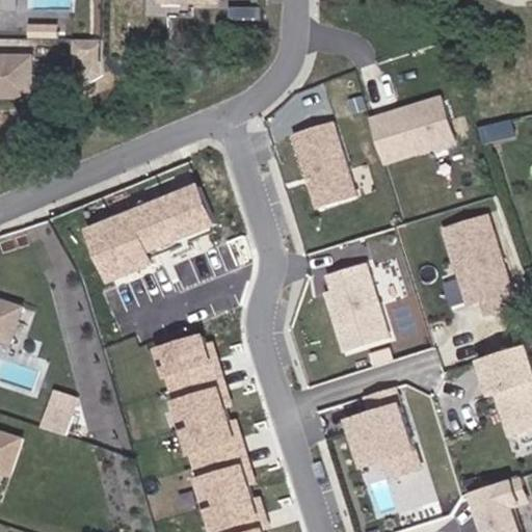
[(220,3),(220,0),(148,0),(148,19),(194,19),(195,3),(220,3)]
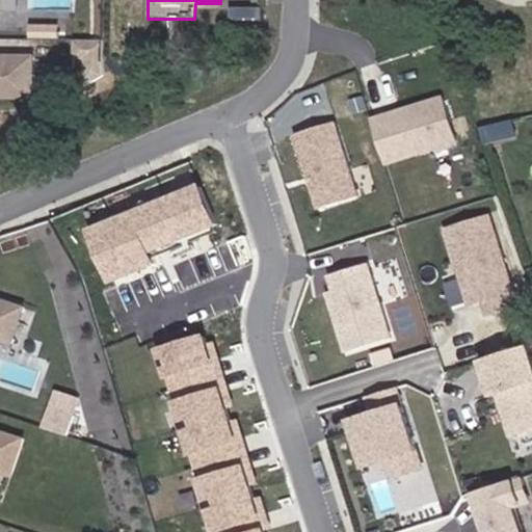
[(0,101),(26,102),(27,62),(0,61),(0,101)]
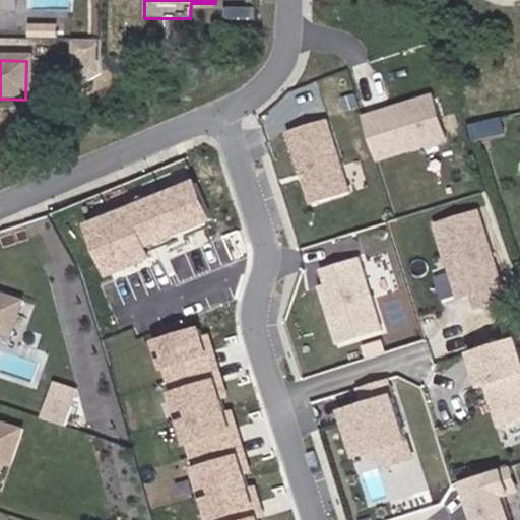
[(433,92),(363,114),(377,160),(447,138),(433,92)]
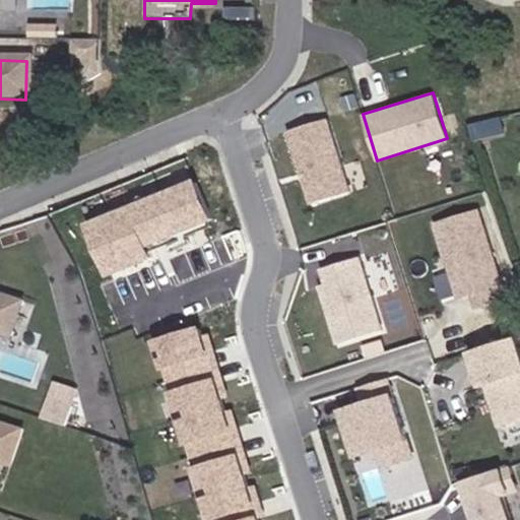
[(326,116),(282,130),(307,206),(350,192),(326,116)]
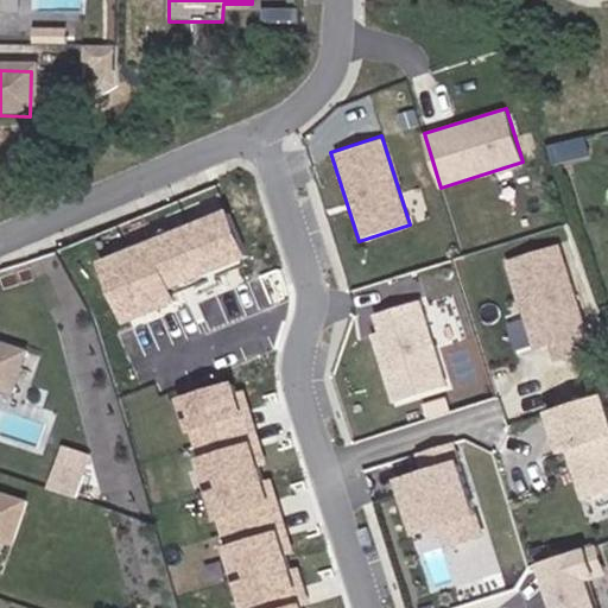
[(223,211),(94,261),(119,325),(176,303),(171,290),(242,261),(223,211)]
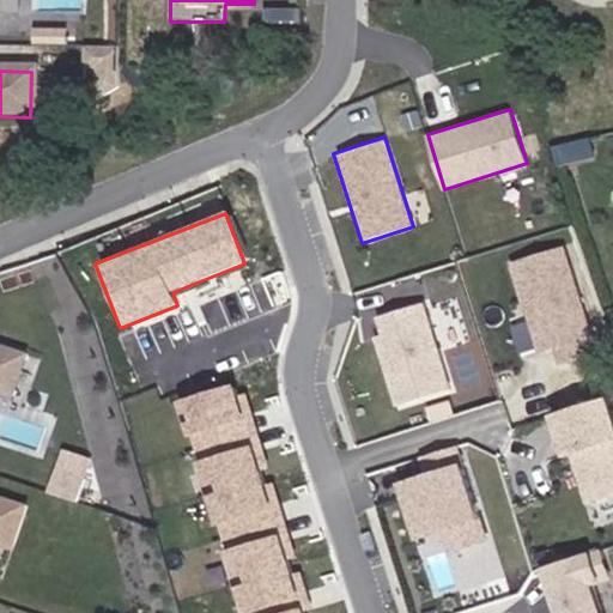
[(595,333),(565,243),(509,262),(539,352),(551,349),(572,341),(595,333)]
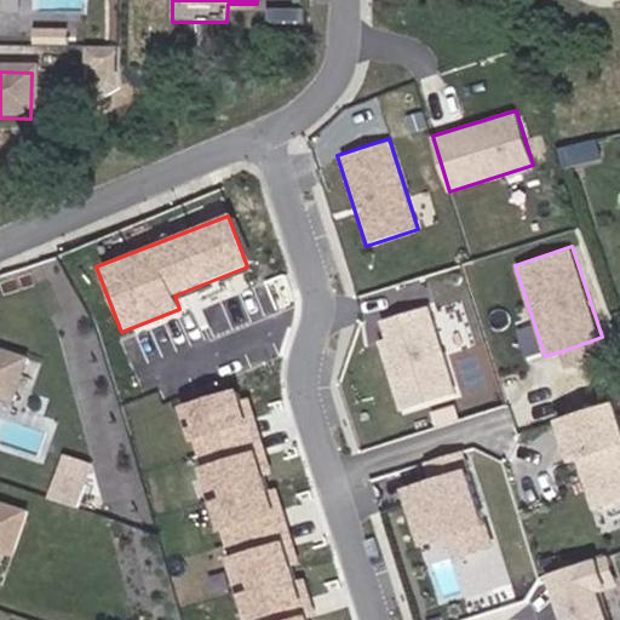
[(457,396),(429,305),(371,323),(399,414),(457,396)]
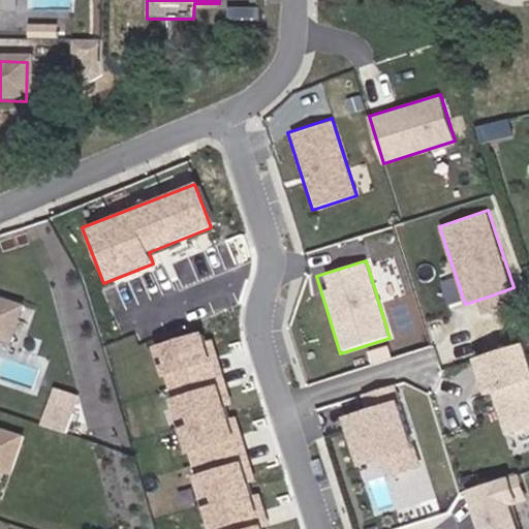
[(475,301),(480,316),(499,310),(494,294),(475,301)]
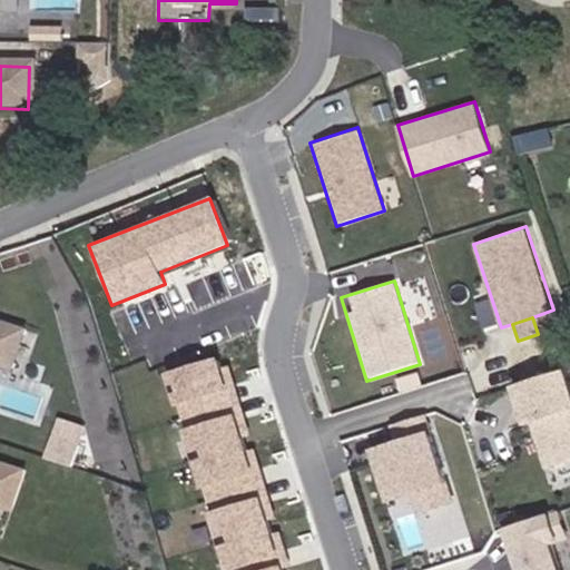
[(0,365),(10,370),(22,331),(0,323),(0,365)]
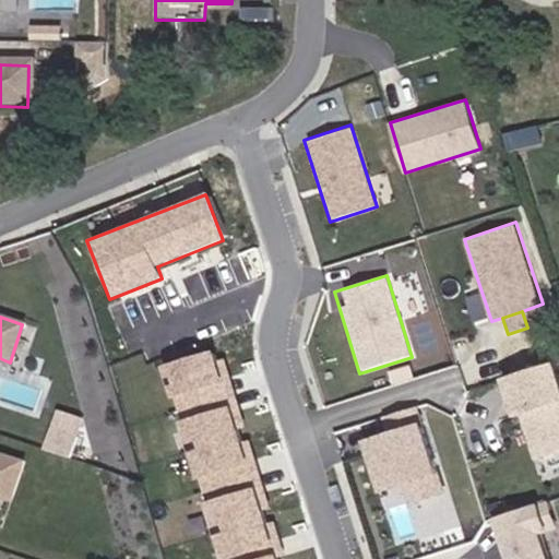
[(212,361),(207,351),(159,366),(219,558),(274,558),(272,551),(282,548),(273,522),(263,525),(259,510),(270,507),(248,439),(237,442),(233,428),(244,425),(222,358),(212,361)]
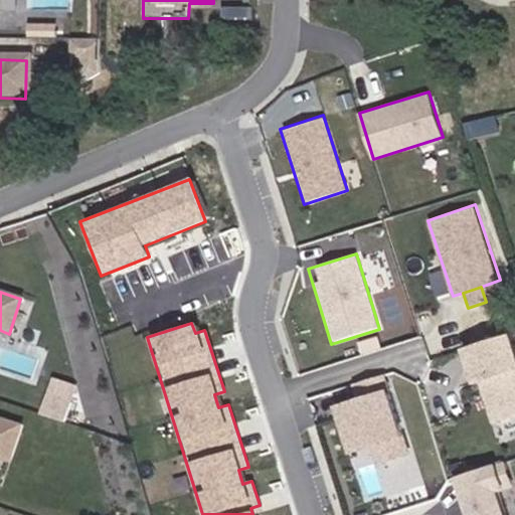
[(514,344),(510,329),(457,345),(469,383),(479,380),(492,422),(514,414),(514,344)]
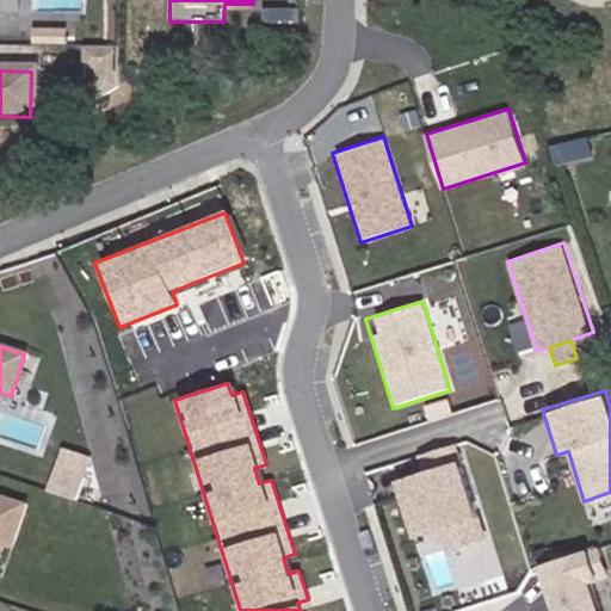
[(394,479),(413,538),(440,530),(481,517),(457,442),(415,455),(420,471),(394,479)]
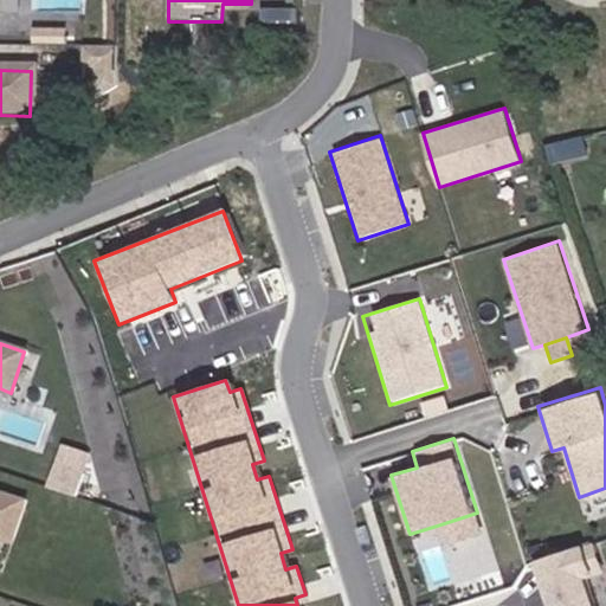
[(91,453),(59,443),(45,487),(76,497),(91,453)]
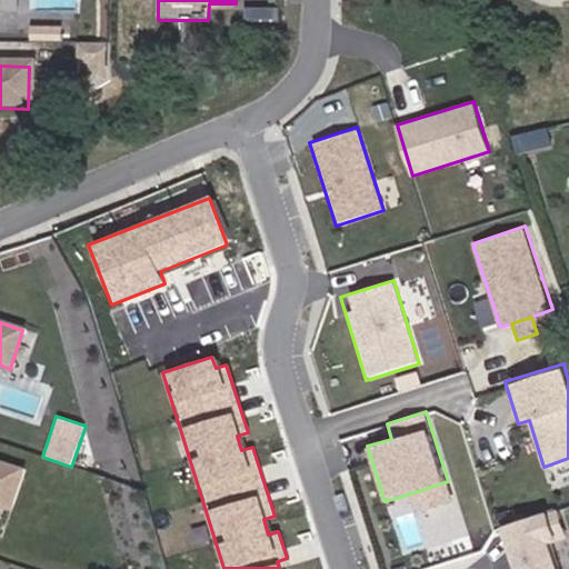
[(23,468),(0,460),(0,502),(11,506),(23,468)]
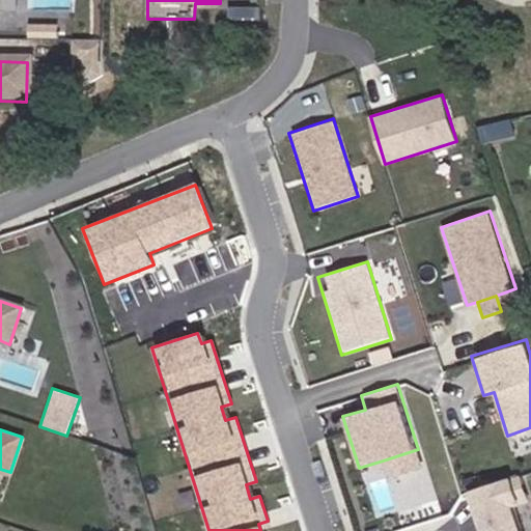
[(383,460),(389,478),(423,467),(418,449),(383,460)]
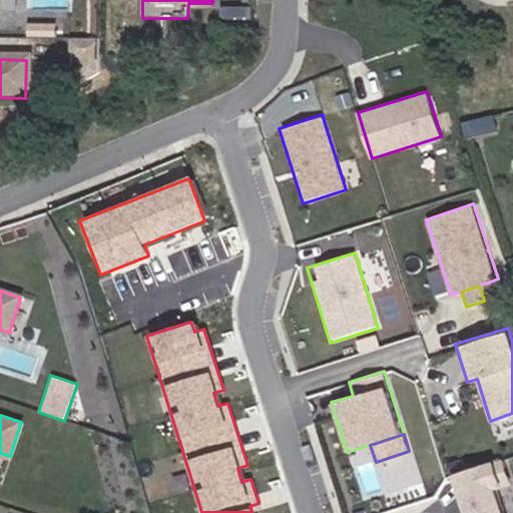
[(452,473),(464,512),(503,512),(495,489),(502,487),(493,460),(452,473)]
